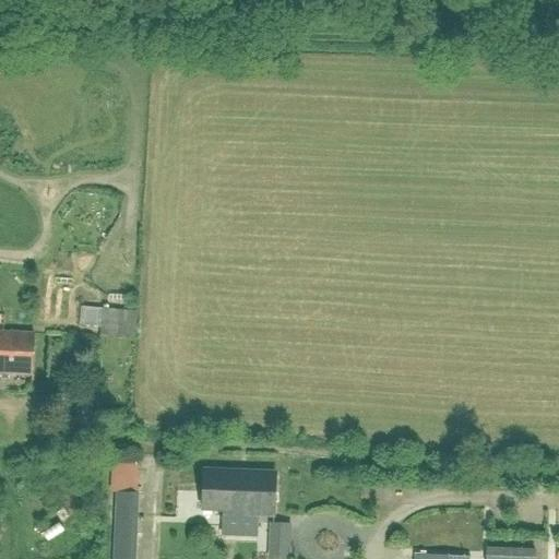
[(99,336),(117,337),(134,340),(137,312),(119,311),(102,310),(99,336)]
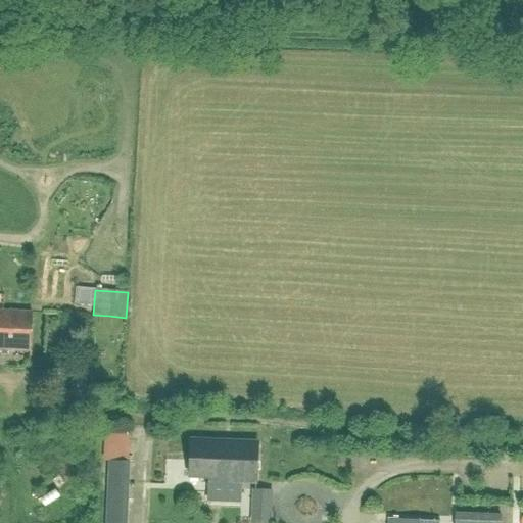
[(0,349),(31,351),(32,313),(11,313),(11,310),(0,308),(0,349)]
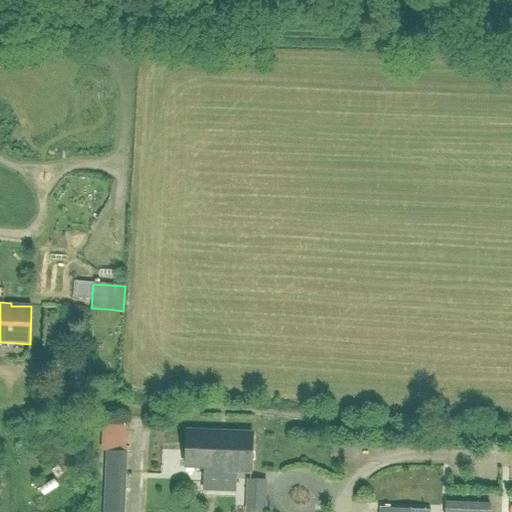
[(207,432),(186,431),(185,467),(204,468),(204,471),(251,472),(252,434),(207,433),(207,432)]
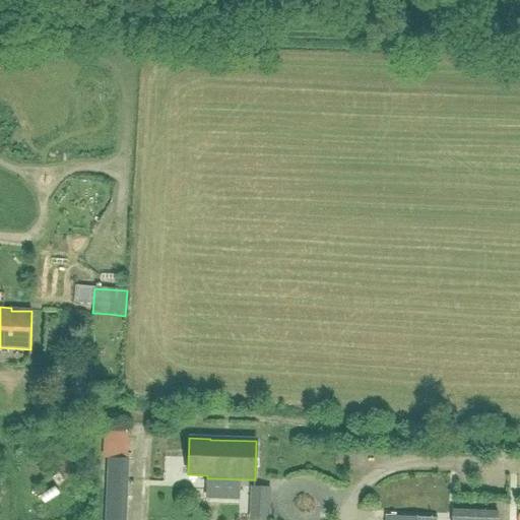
[(105,519),(126,519),(129,460),(109,459),(105,519)]
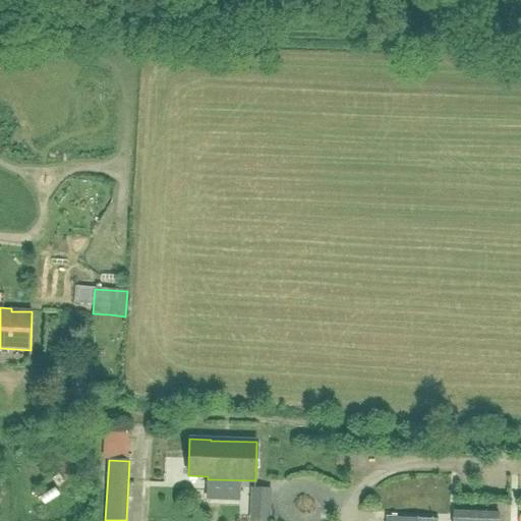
[(498,520),(499,513),(465,512),(465,520),(498,520)]
